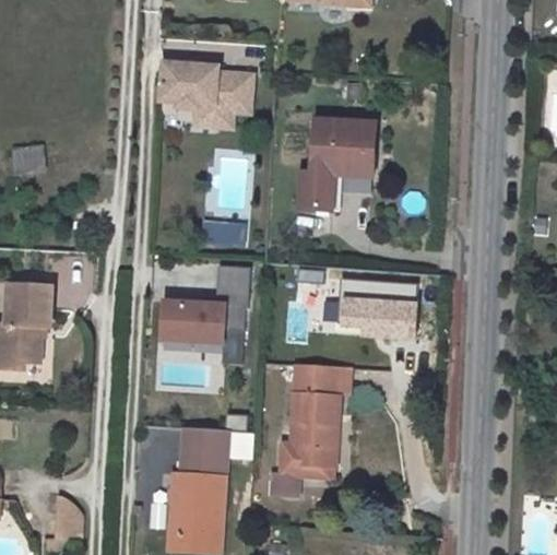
[(214,66),(166,63),(164,106),(181,107),(180,113),(204,115),(218,116),(217,128),(236,130),(236,113),(250,113),(252,74),(214,71),(214,66)]
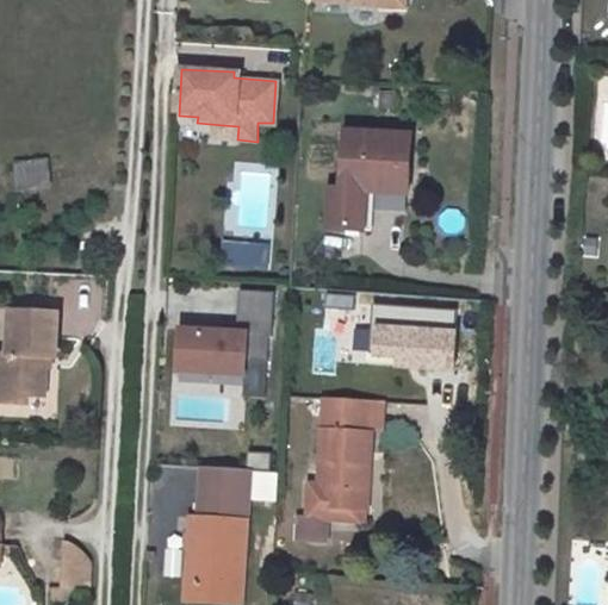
[(223,139),(237,139),(239,126),(223,125),(223,139)]
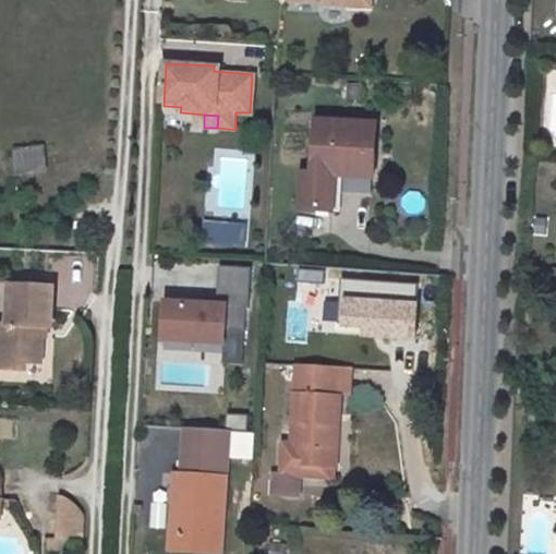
[(371,125),(316,123),(314,169),(301,169),(300,208),(335,211),(337,175),(372,177),(374,154),(367,154),(371,125)]
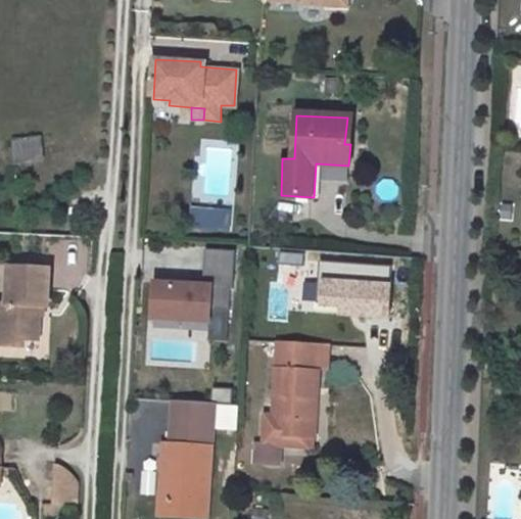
[(41,133),(10,134),(11,157),(42,156),(41,133)]
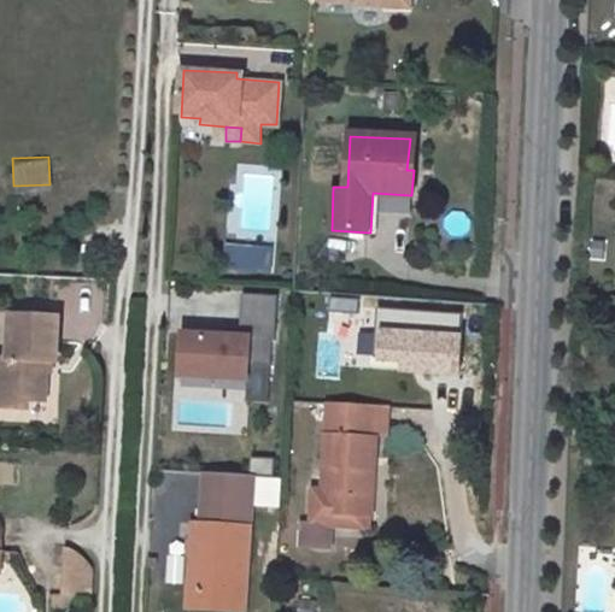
[(221,240),(220,266),(270,268),(271,241),(221,240)]
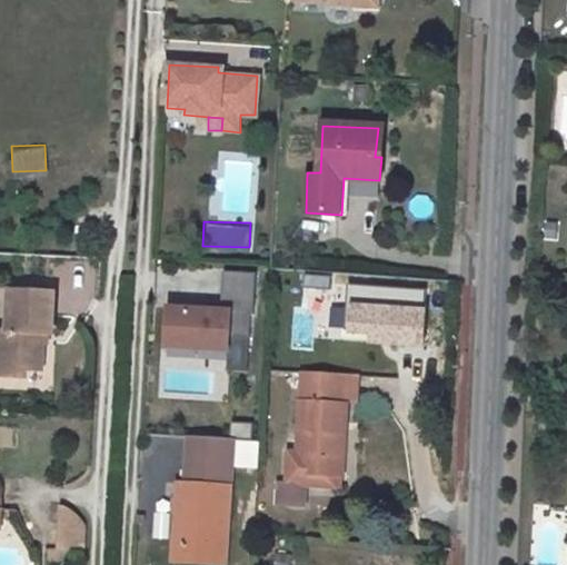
[(256,273),(224,271),(221,311),(169,309),(167,348),(230,350),(231,337),(250,338),(251,314),(255,314),(256,273)]
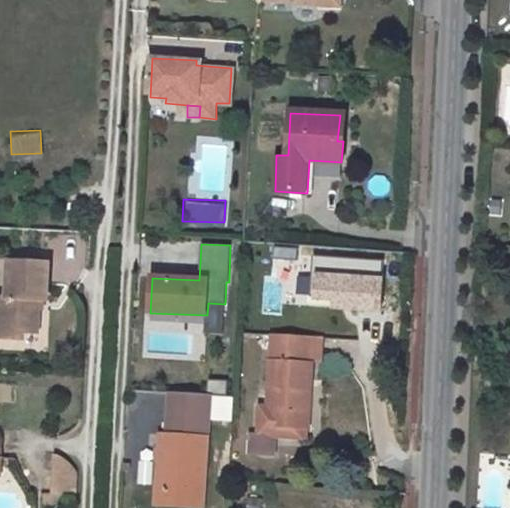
[(289,276),(291,252),(274,250),(271,274),(289,276)]
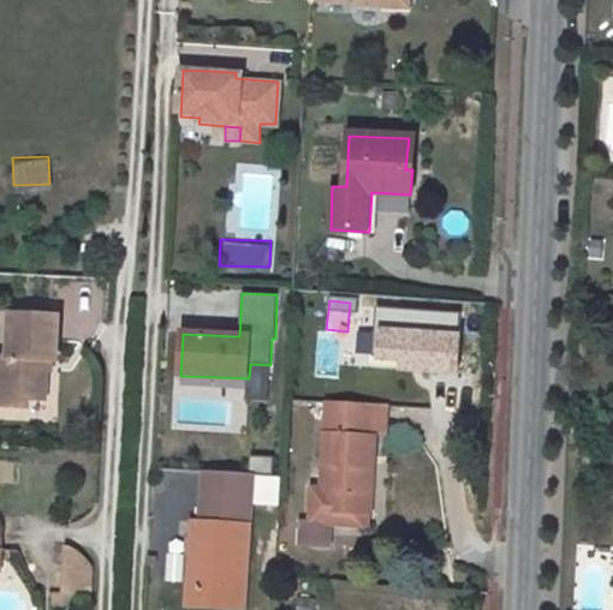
[(30,390),(49,393),(53,352),(57,352),(60,314),(10,311),(6,350),(0,348),(0,370),(1,370),(0,381),(0,394),(30,396),(30,390)]
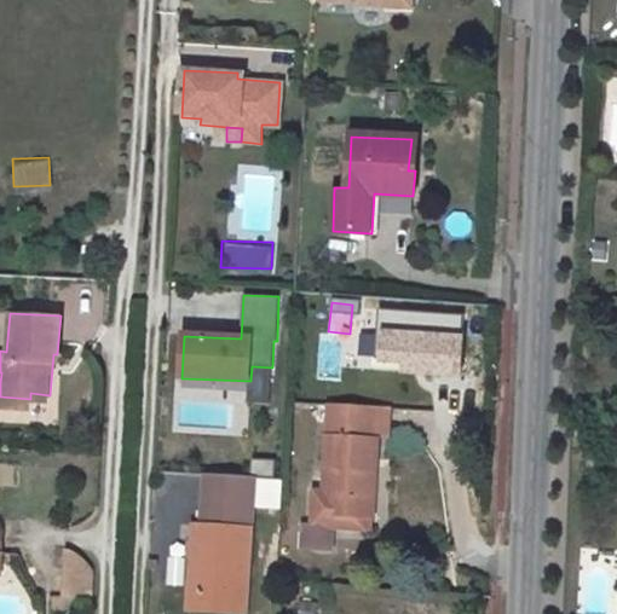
[(376,491),(380,429),(373,429),(373,403),(329,399),(322,487),(311,487),(307,525),(297,523),(295,548),(328,550),(328,526),(330,514),(364,516),(373,517),(374,491),(376,491)]
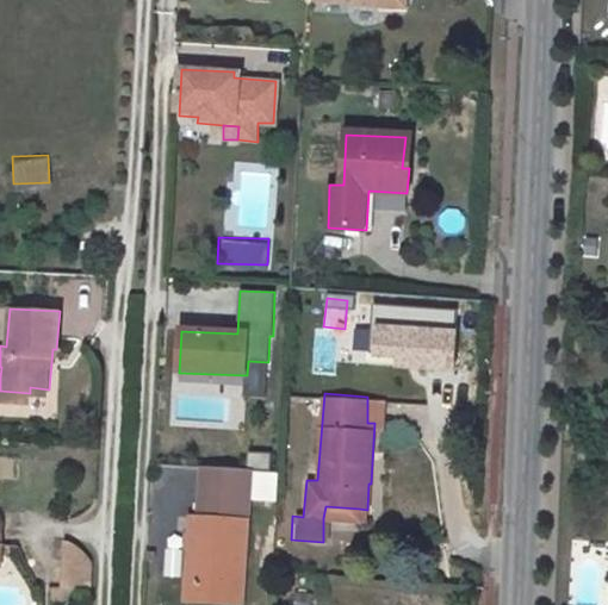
[(252,472),(204,468),(200,515),(248,518),(252,472)]
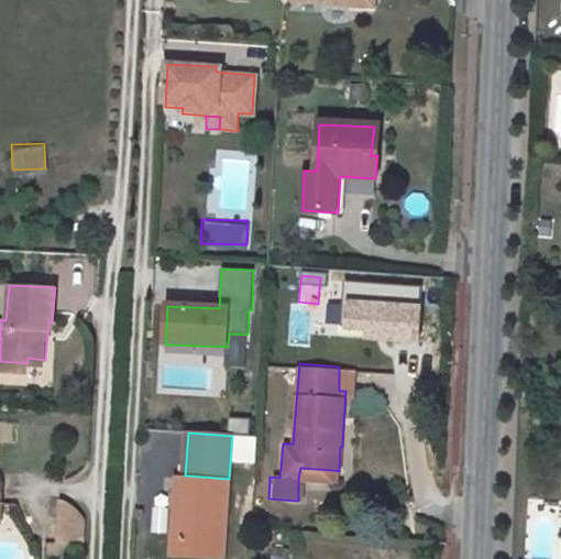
[(331,470),(300,468),(298,479),(330,481),(331,470)]
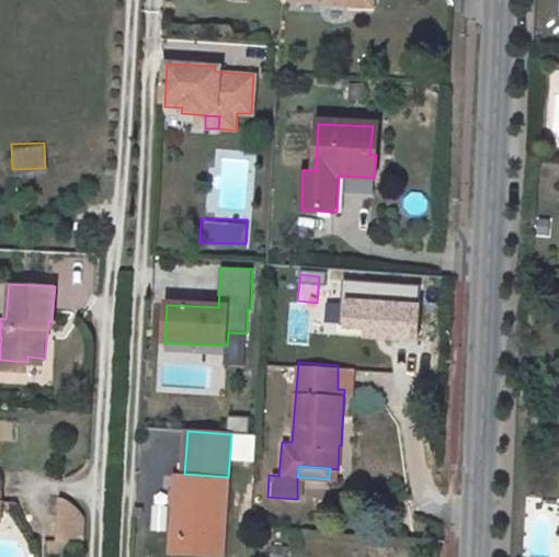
[(184,474),(178,473),(171,553),(215,556),(220,556),(228,477),(184,474)]
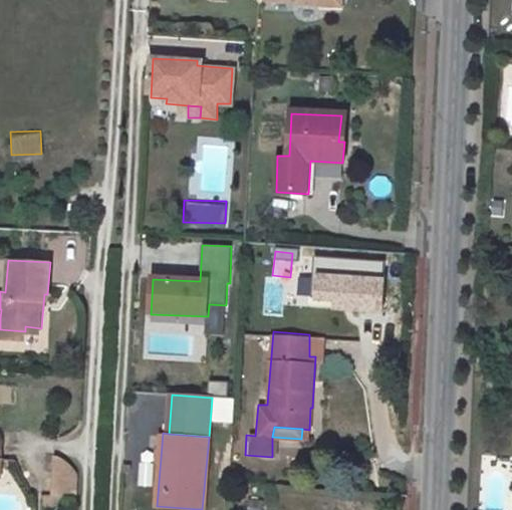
[(77,473),(77,469),(77,468),(77,466),(75,463),(73,461),(71,458),(69,456),(67,454),(64,452),(61,450),(58,449),(55,449),(50,495),(75,497),(77,473)]
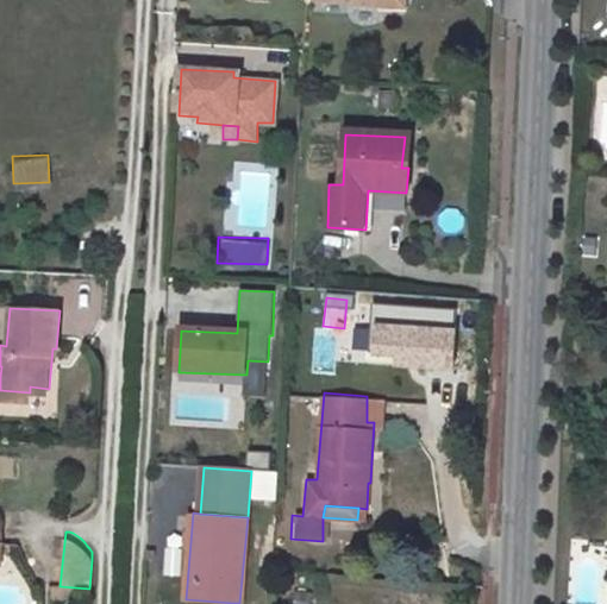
[(310,603),(311,590),(292,590),(292,603),(310,603)]
